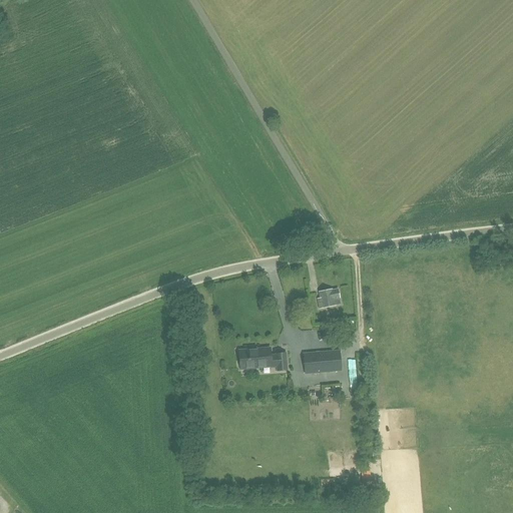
[(334,299),(340,298),(338,289),(332,290),(332,289),(319,292),(321,299),(318,300),(320,308),(335,305),(334,299)]
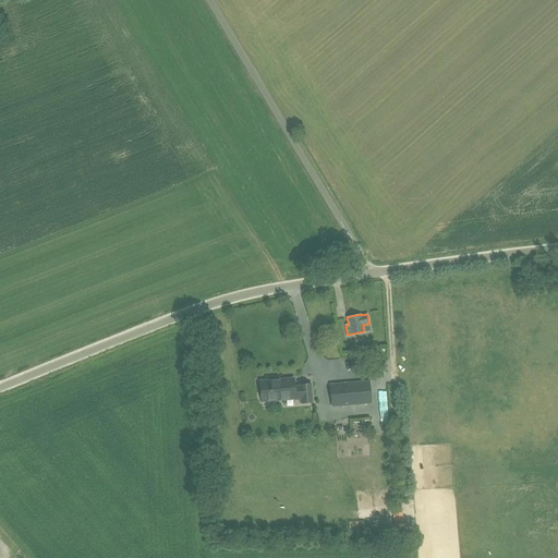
[(350,348),(351,354),(364,351),(363,344),(350,348)]
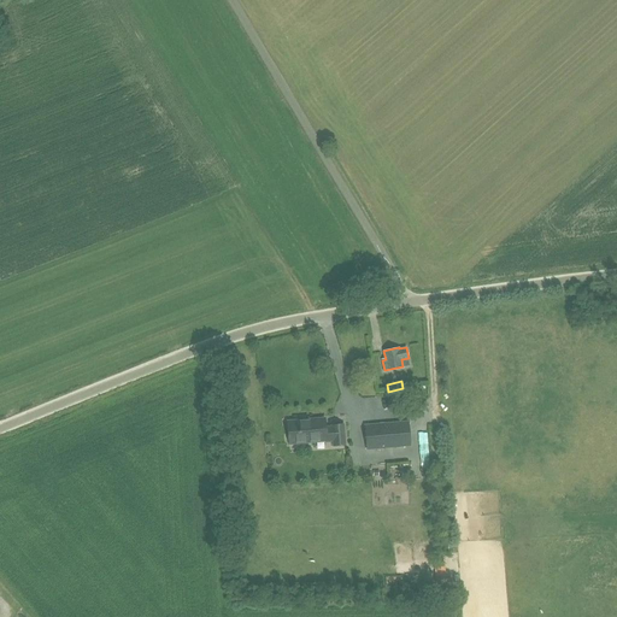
[(288,434),(287,435),(287,439),(289,440),(289,442),(327,440),(325,438),(333,436),(333,445),(345,444),(344,424),(331,425),(331,427),(325,428),(324,418),(287,421),(288,434)]
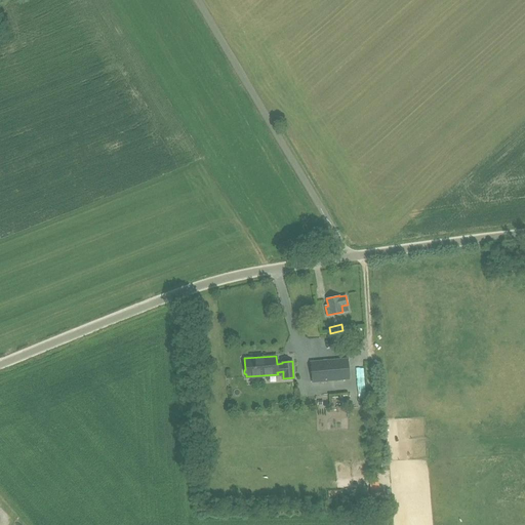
[(348,358),(310,361),(312,384),(350,379),(348,358)]
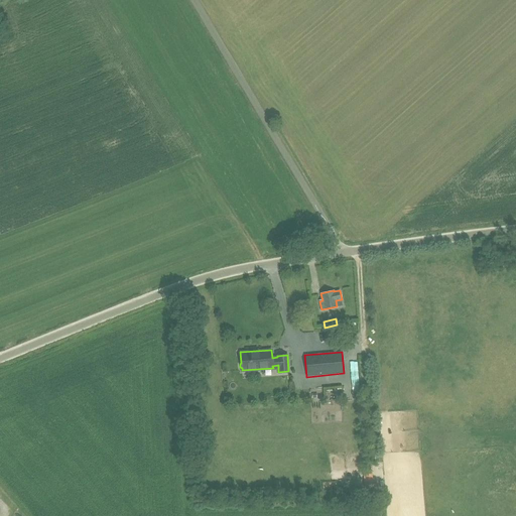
[(374,481),(370,481),(364,481),(365,499),(375,497),(374,481)]
